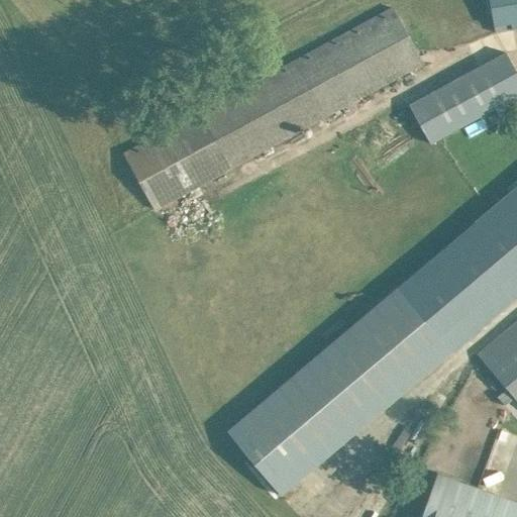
[(516,0),(489,0),(494,26),(516,21),(516,0)]
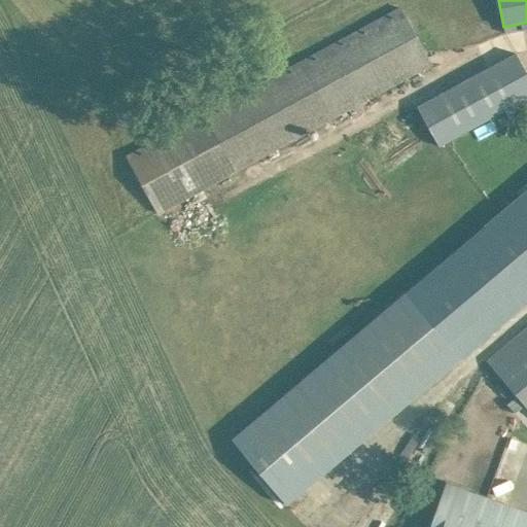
[(400,7),(126,156),(156,213),(430,65),(400,7)]
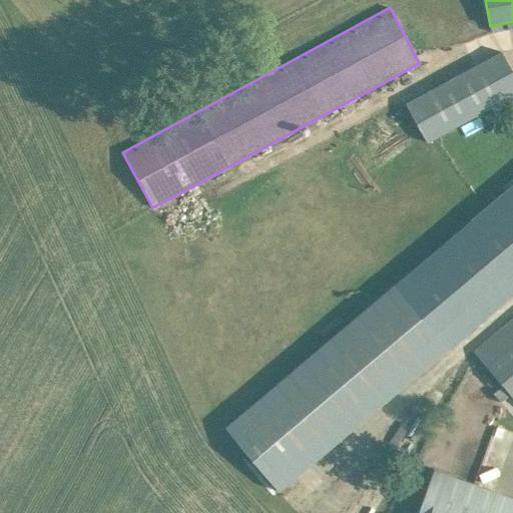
[(512,72),(501,51),(406,103),(427,142),(491,108),(496,118),(512,108),(512,72)]
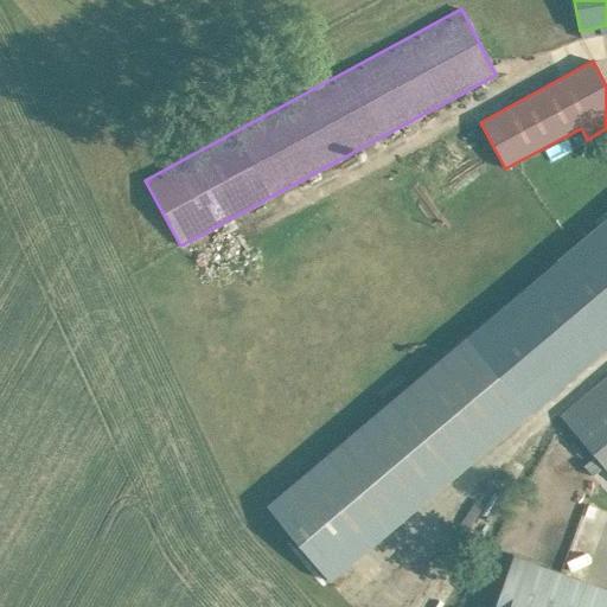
[(606,219),(465,338),(266,505),(330,581),(529,415),(528,413),(606,345),(606,219)]
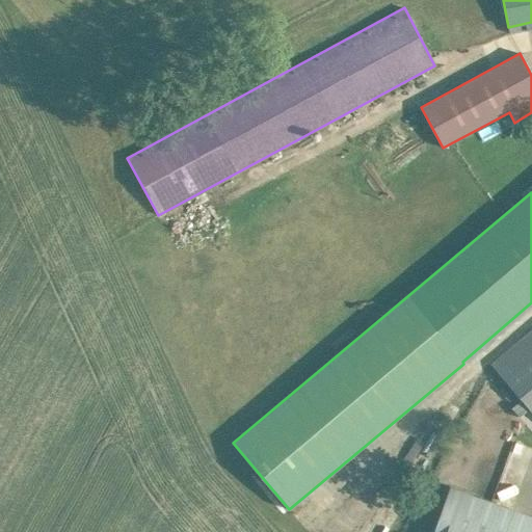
[(531,329),(491,364),(531,410),(531,329)]
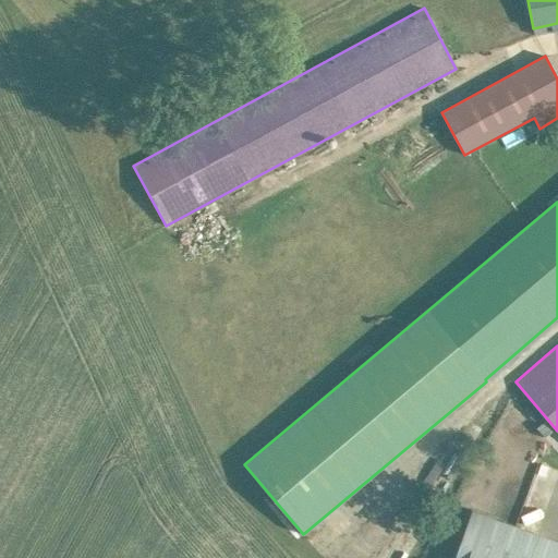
[(544,422),(537,428),(545,438),(553,432),(544,422)]
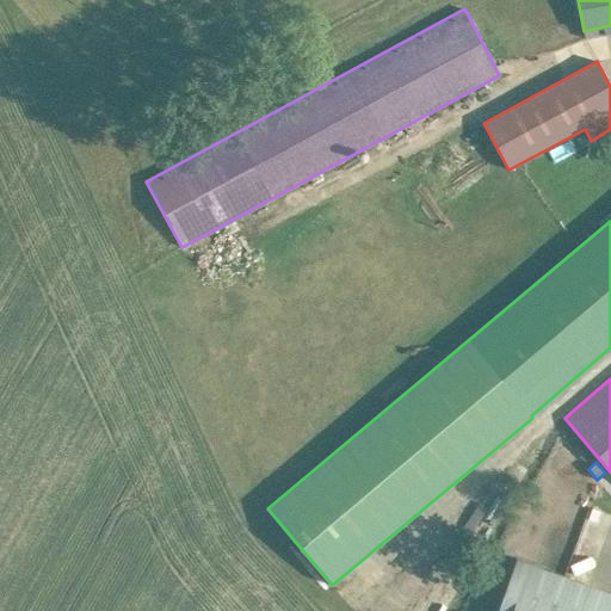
[(610,610),(610,593),(519,560),(499,610),(610,610)]
